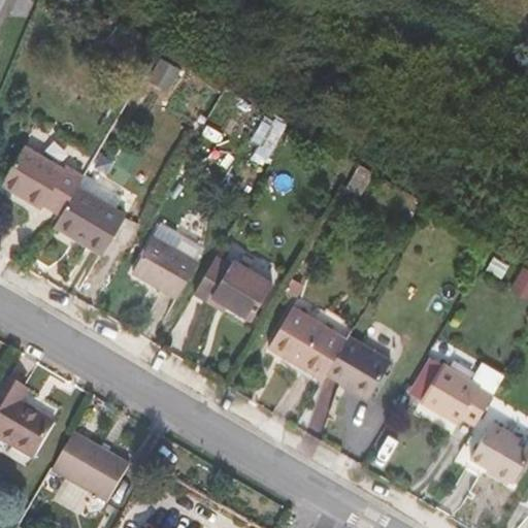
[(131,54),(138,40),(122,31),(114,44),(131,54)]
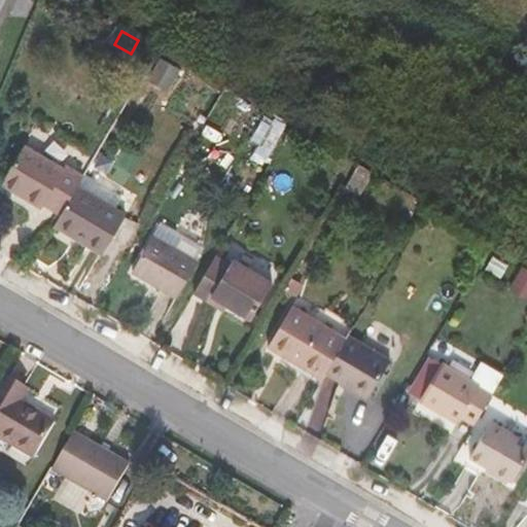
[(139,40),(138,40),(131,54),(136,57),(144,43),(141,42),(140,41),(139,40)]
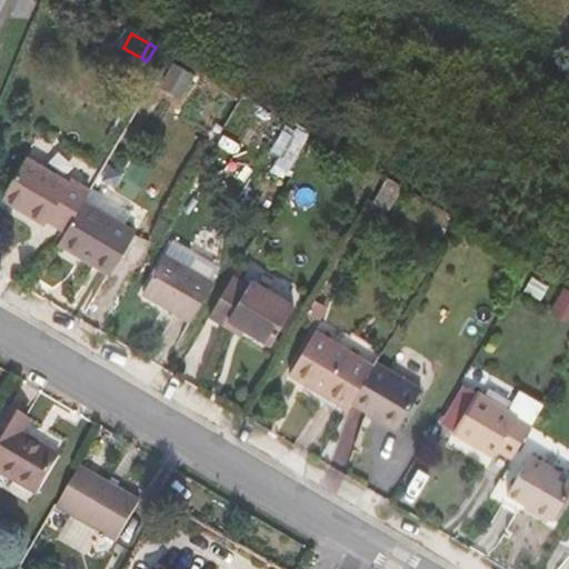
[(310,133),(297,126),(285,149),(298,156),(310,133)]
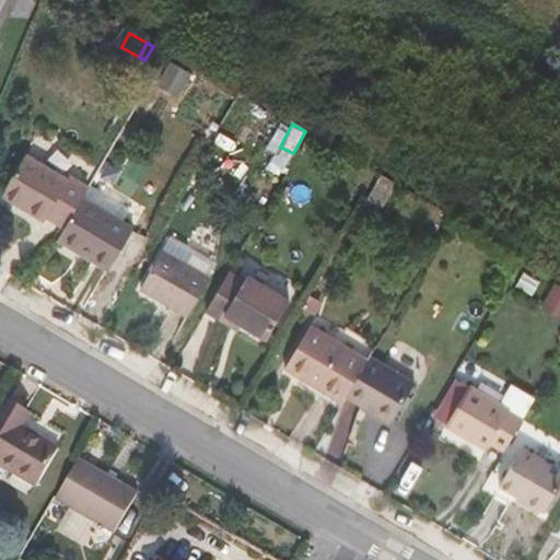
[(83,196),(90,186),(70,175),(69,177),(27,153),(2,194),(46,220),(48,217),(66,226),(83,196)]
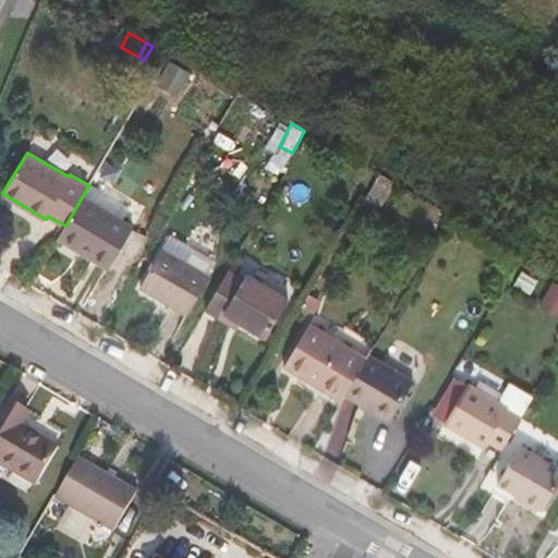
[(65,226),(58,239),(109,268),(134,227),(83,195),(65,226)]
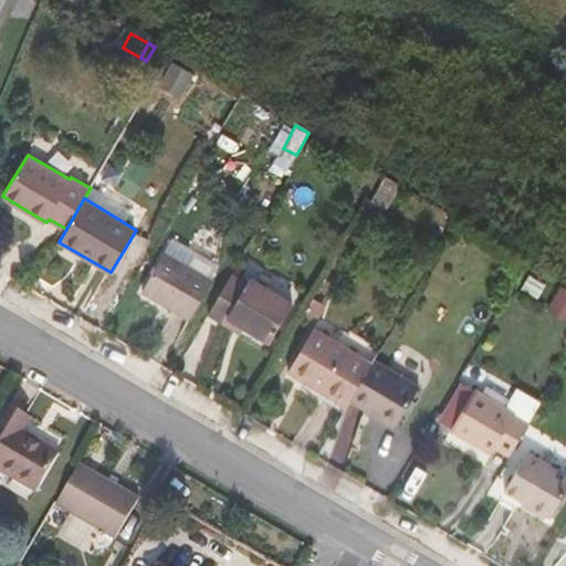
[(212,280),(165,252),(143,292),(191,320),(212,280)]
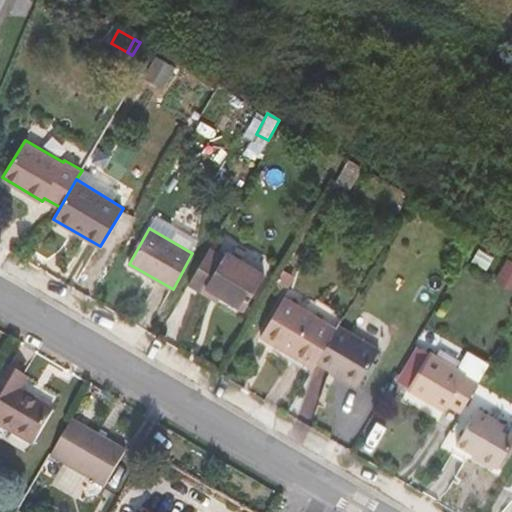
[(211,247),(189,285),(202,293),(206,287),(221,297),(244,310),(266,274),(227,251),(225,256),(211,247)]
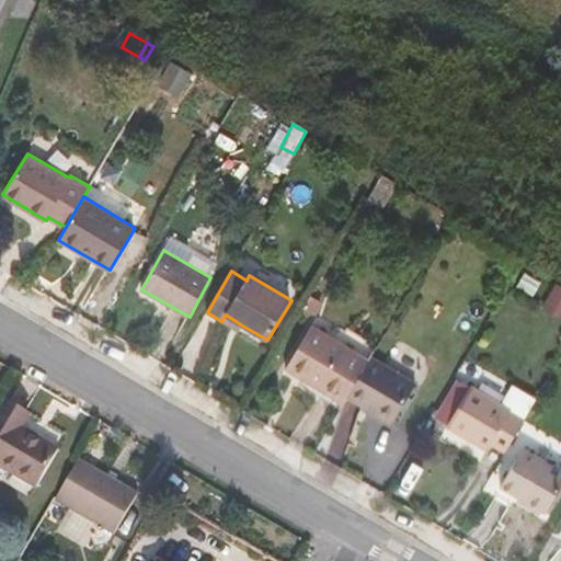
[(226,315),(221,321),(239,331),(242,325),(226,315)]
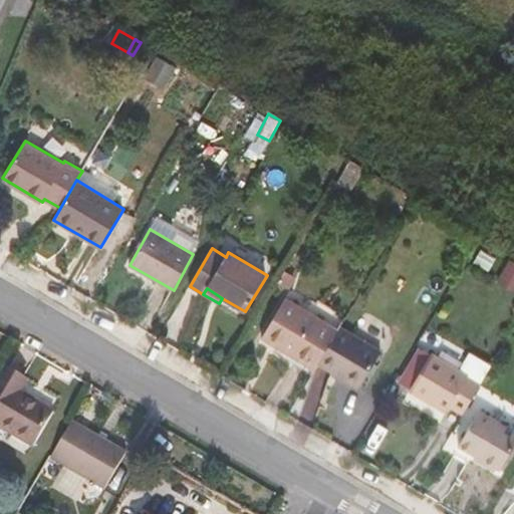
[(285,349),(315,367),(317,364),(338,329),(286,297),(262,337),(284,350),(285,349)]
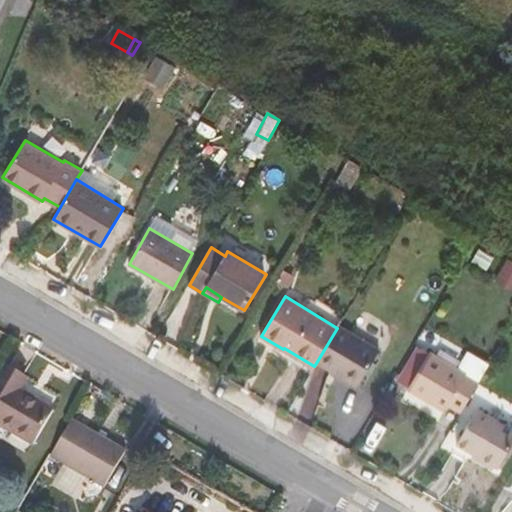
[(380,348),(339,324),(337,328),(316,363),(358,388),(380,348)]
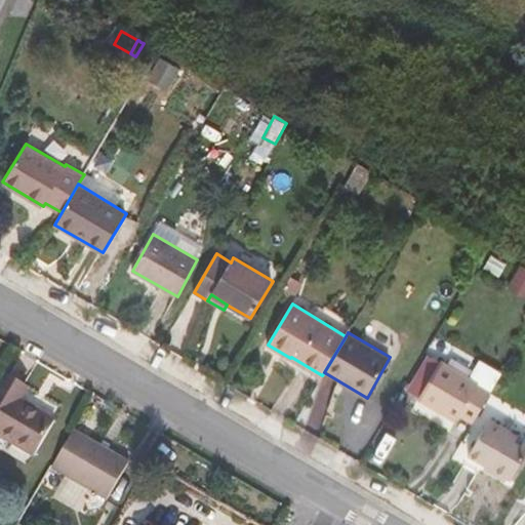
[(287,363),(319,380),(322,375),(291,357),(290,358),(287,363)]
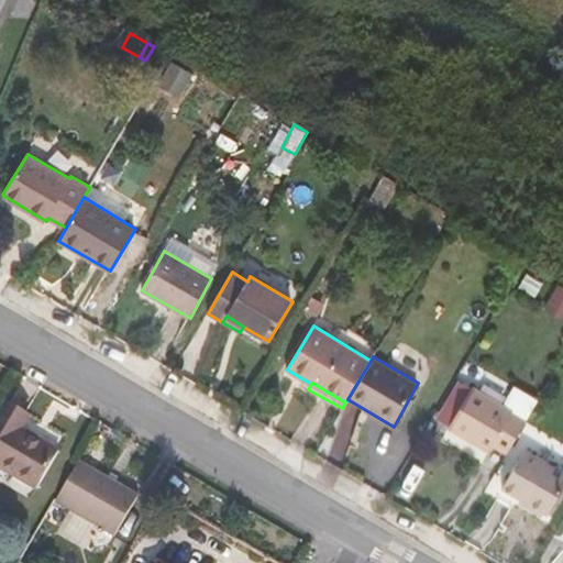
[(493,445),(507,453),(527,419),(473,386),(449,427),(489,451),(493,445)]
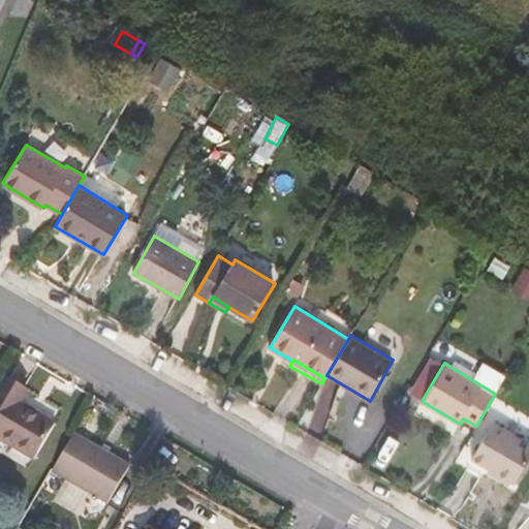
[(26,387),(9,377),(0,393),(0,436),(36,458),(55,426),(18,403),(26,387)]
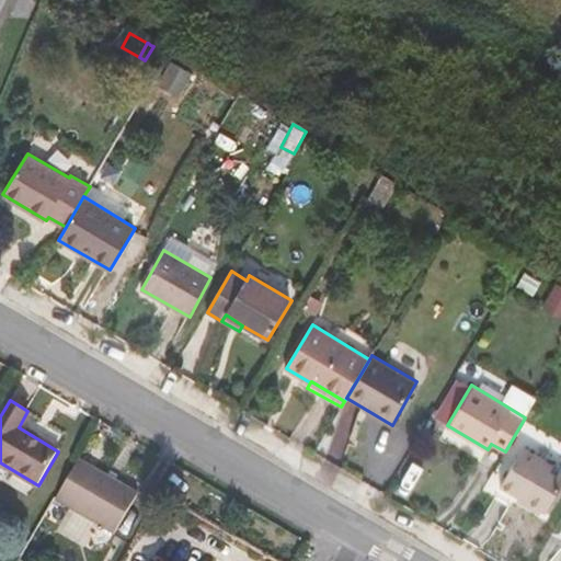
[(546,513),(560,487),(560,468),(525,446),(501,487),(546,513)]
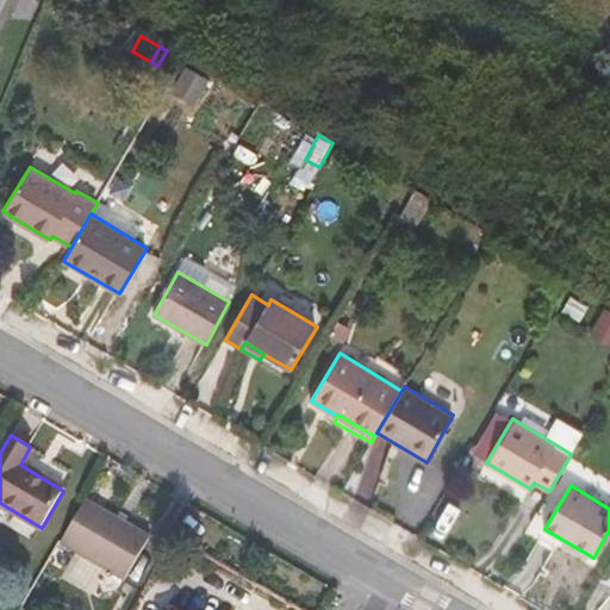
[(150,536),(87,498),(60,543),(124,582),(150,536)]
